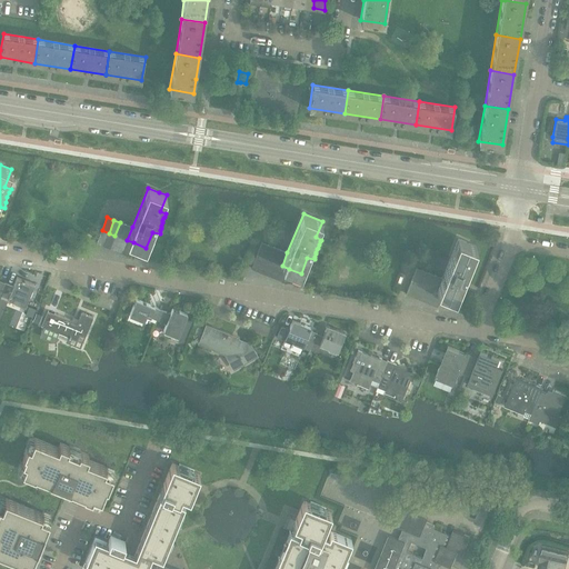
[(115,236),(121,238),(126,225),(120,222),(115,236)]
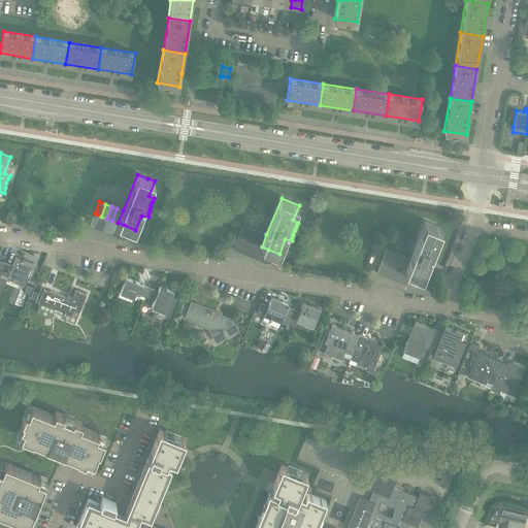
[(118,223),(123,210),(117,208),(112,221),(118,223)]
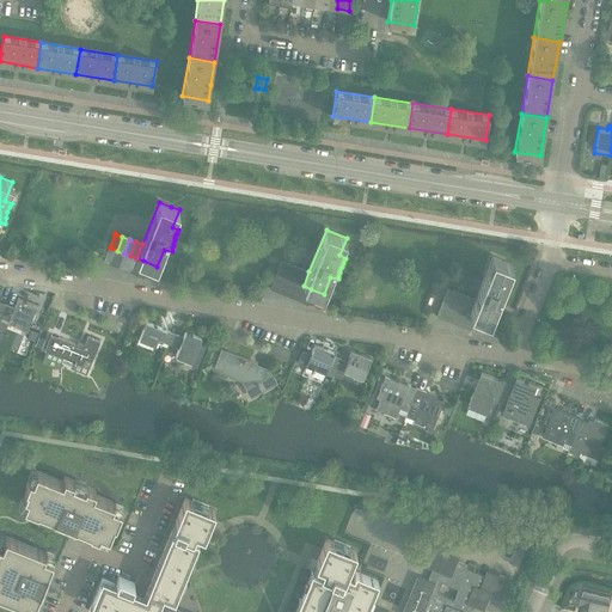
[(111,265),(117,251),(110,248),(104,262),(111,265)]
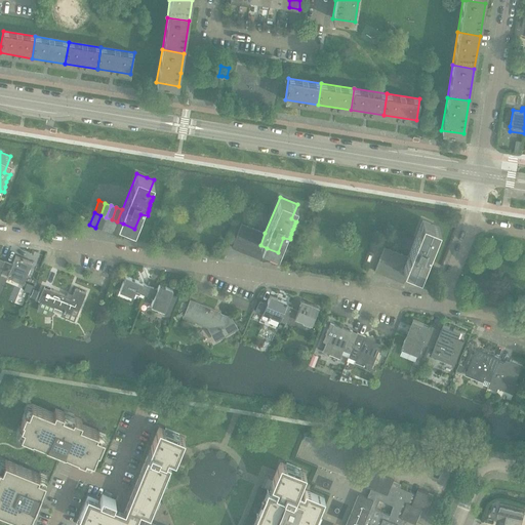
[(102,230),(106,217),(101,215),(95,228),(102,230)]
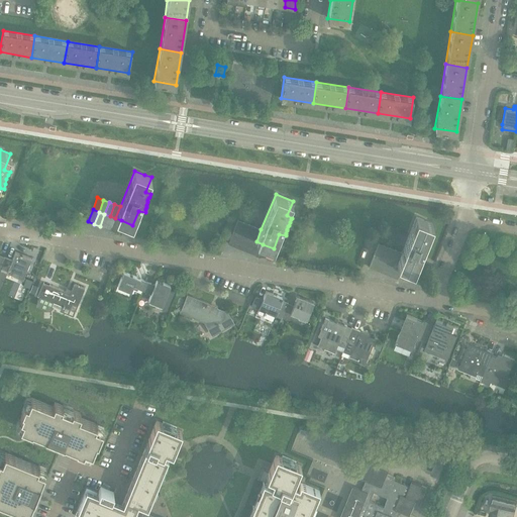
[(105,228),(110,216),(104,214),(100,226),(105,228)]
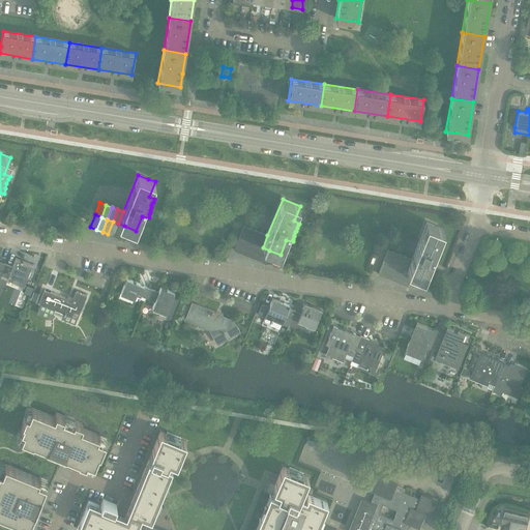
[(113,236),(118,224),(113,222),(108,234),(113,236)]
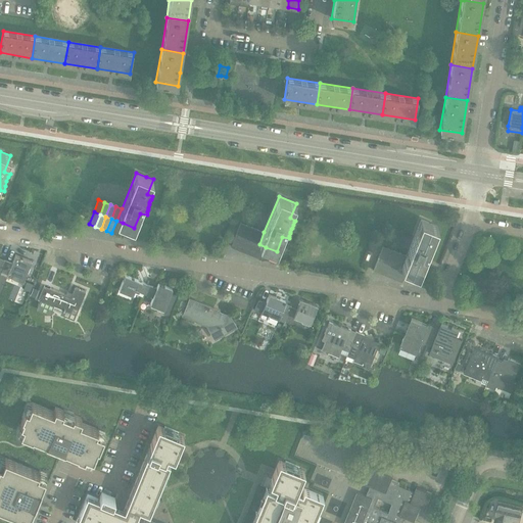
[(425,259),(432,262),(432,258),(432,255),(433,253),(434,251),(434,248),(435,246),(437,243),(432,241),(438,226),(422,219),(415,235),(407,255),(402,268),(408,270),(419,274),(425,259)]
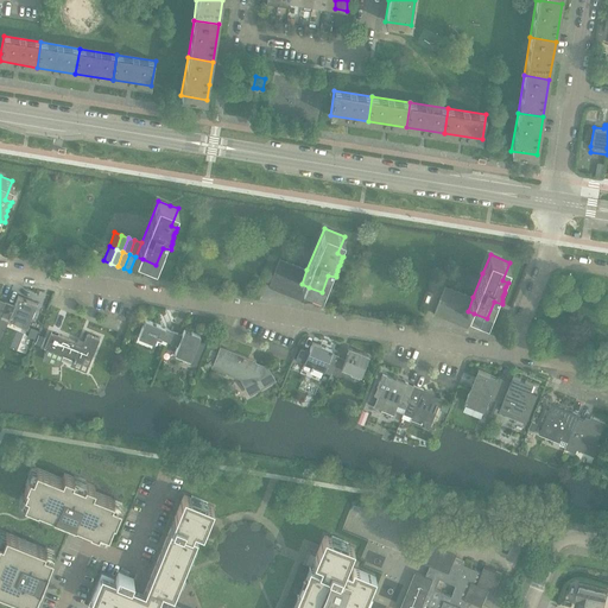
[(130,271),(137,273),(143,259),(135,257),(130,271)]
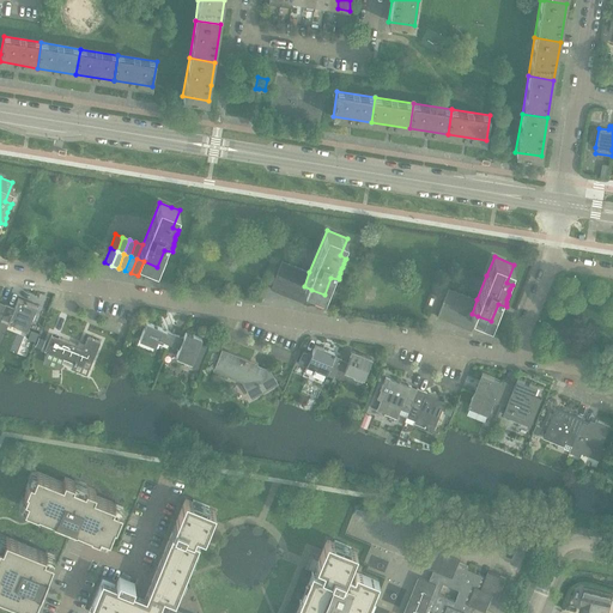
[(277,275),(284,278),(290,265),(283,261),(277,275)]
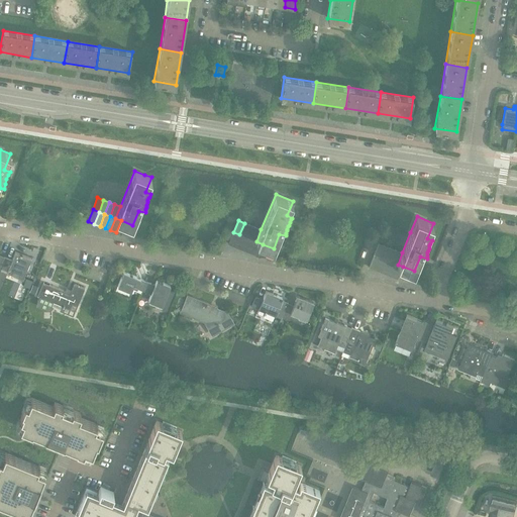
[(239,234),(245,237),(249,225),(244,223),(239,234)]
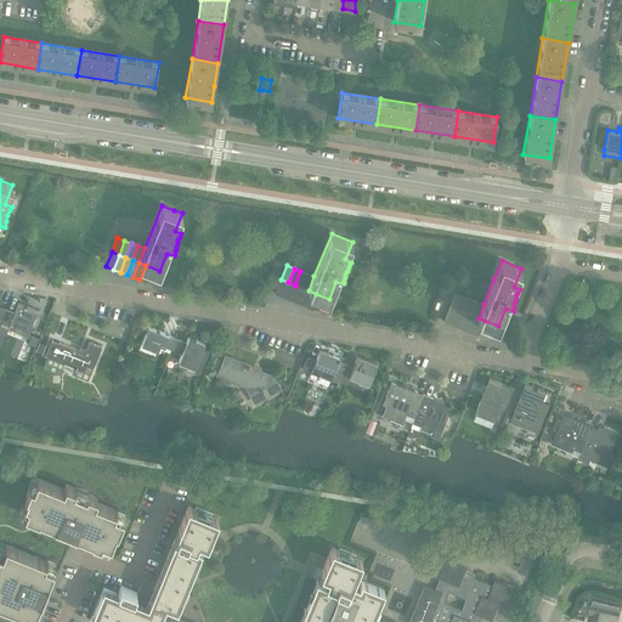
[(295,286),(301,288),(307,273),(300,271),(295,286)]
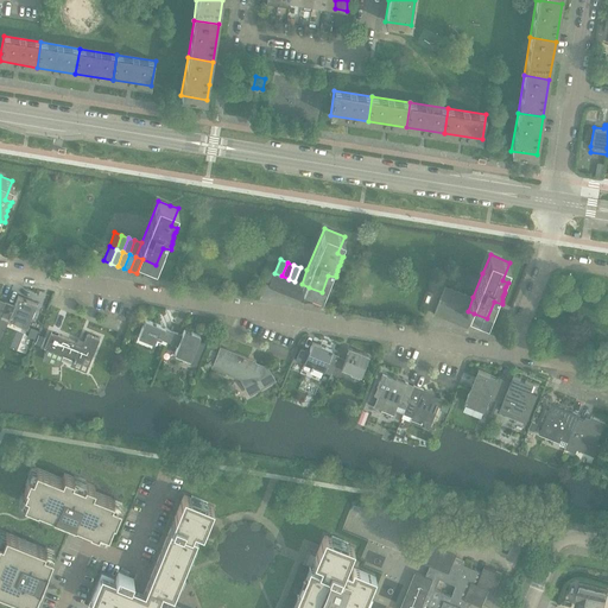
[(302,284),(306,270),(301,267),(295,282),(302,284)]
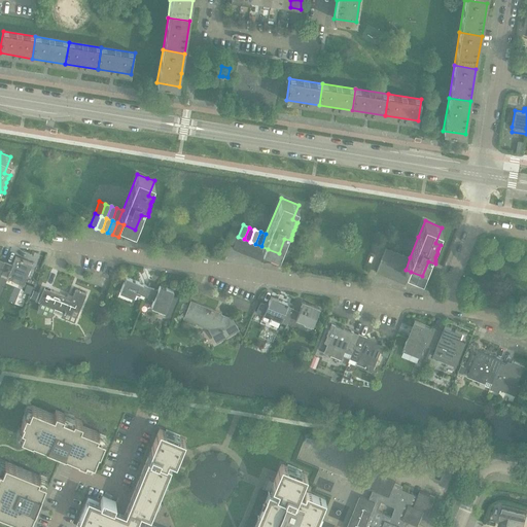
[(239,251),(244,239),(238,237),(233,249),(239,251)]
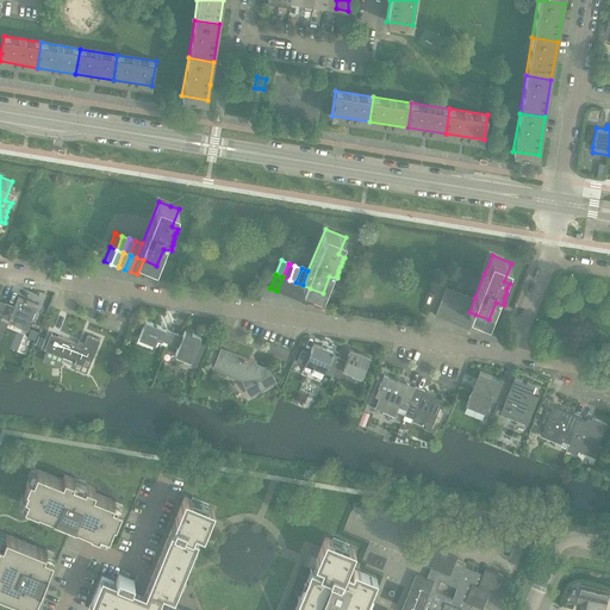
[(284,294),(290,280),(282,277),(277,291),(284,294)]
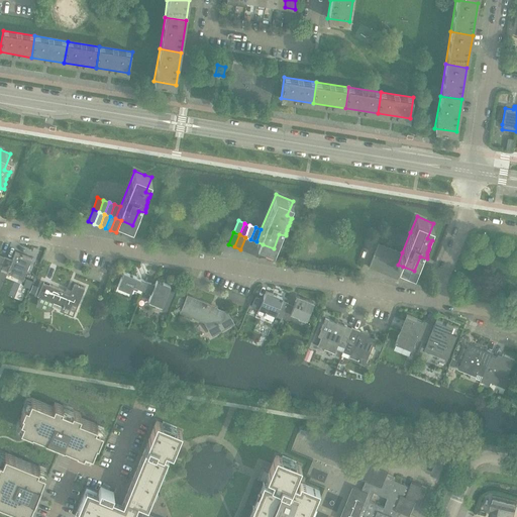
[(245,251),(250,239),(245,237),(240,249),(245,251)]
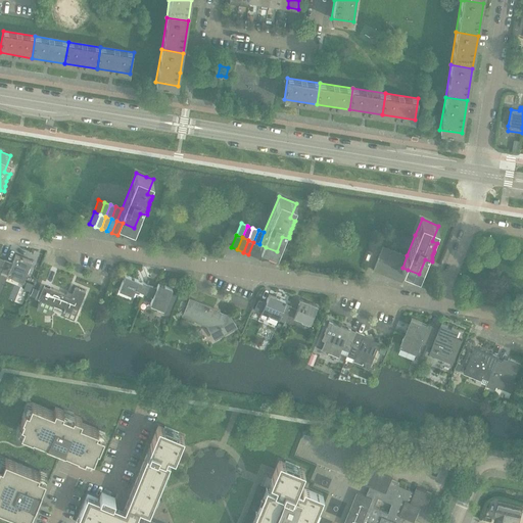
[(254,256),(259,244),(253,242),(248,254),(254,256)]
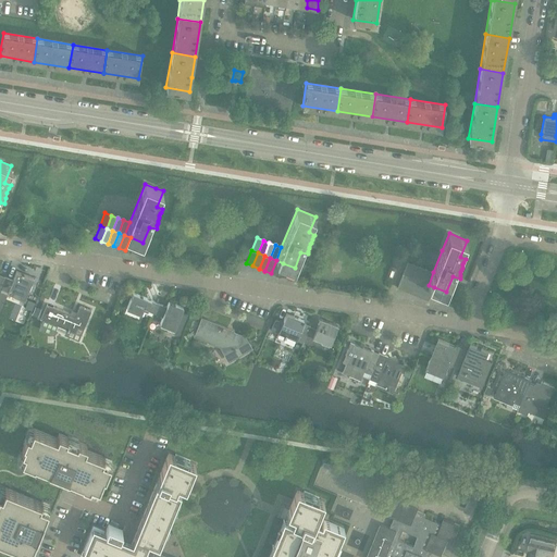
[(271,273),(277,275),(283,263),(276,260),(271,273)]
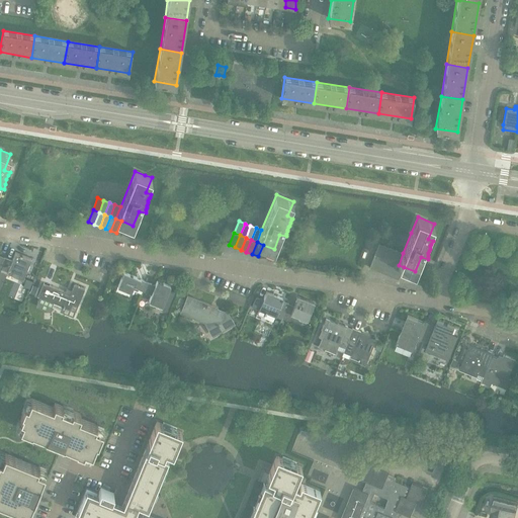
[(375,256),(381,258),(385,247),(379,244),(375,256)]
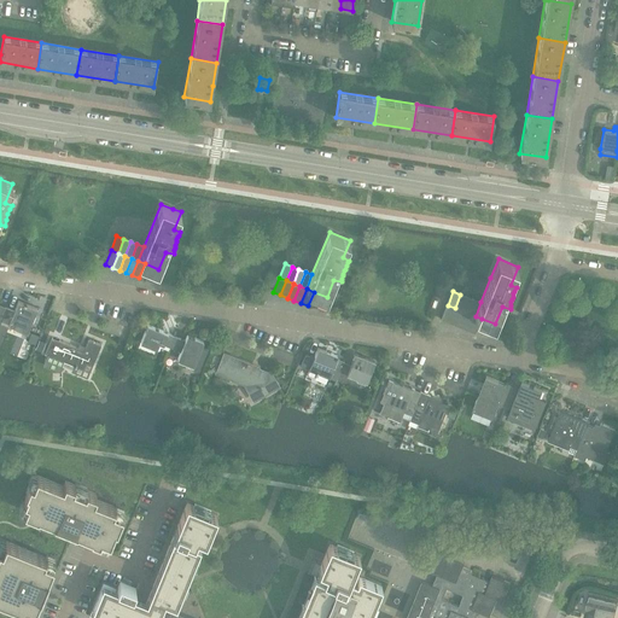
[(461,310),(467,297),(460,295),(455,308),(461,310)]
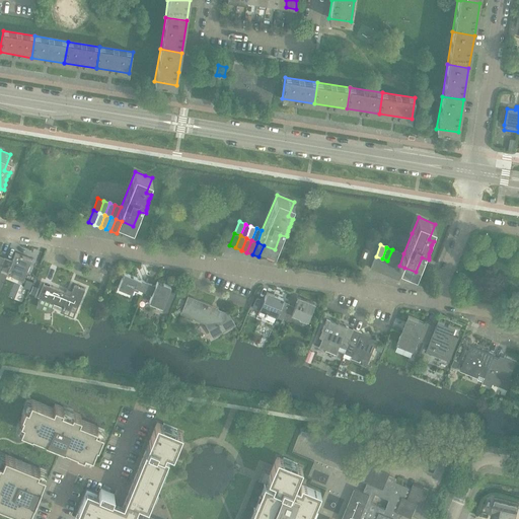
[(387,261),(393,264),(397,251),(392,249),(387,261)]
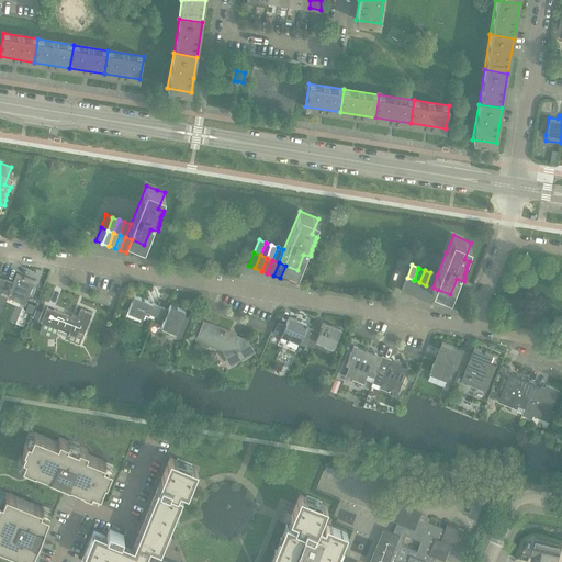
[(433,288),(437,274),(430,272),(426,285),(433,288)]
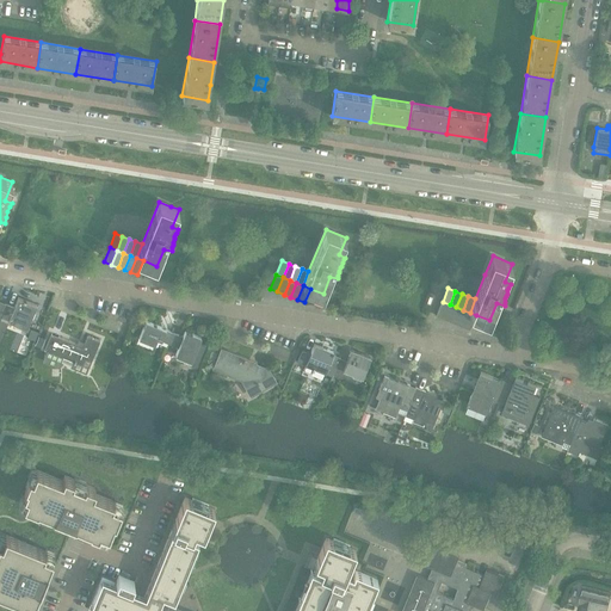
[(6,304),(0,320),(0,322),(1,321),(8,323),(10,321),(17,325),(12,338),(22,341),(37,306),(18,297),(14,307),(6,304)]
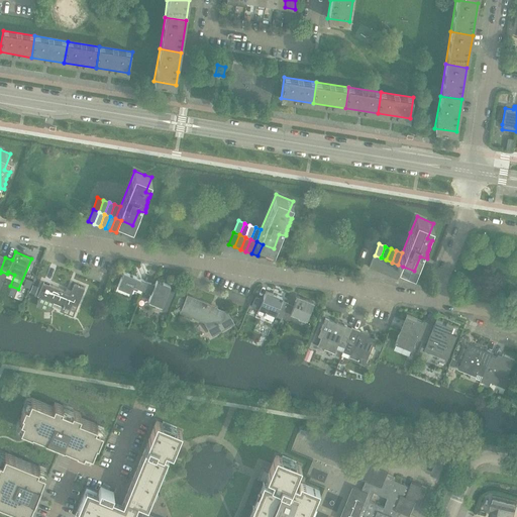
[(376,270),(381,257),(375,255),(370,268),(376,270)]
